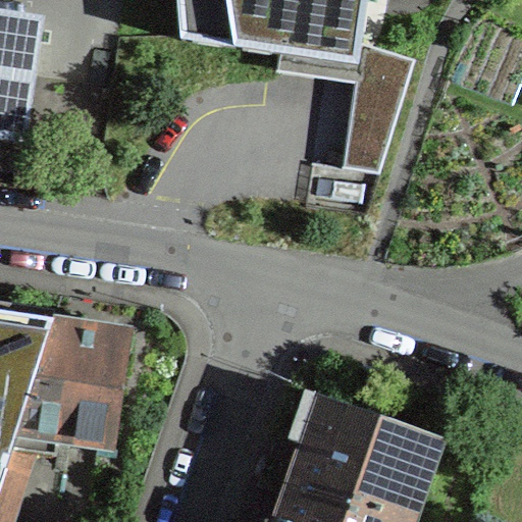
[(177,0),(181,40),(279,54),(358,65),(362,43),(368,1),(367,0),(177,0)]
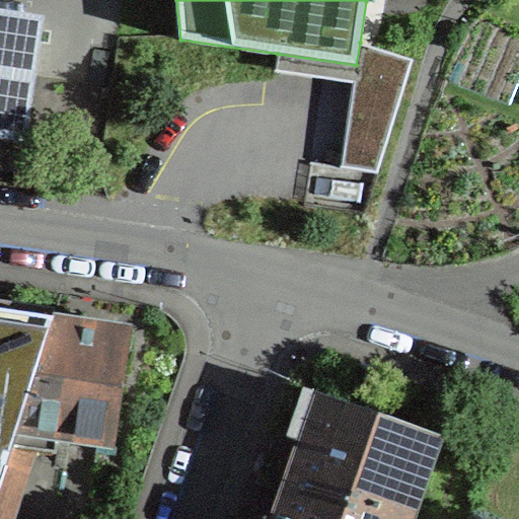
[(0,130),(22,134),(39,23),(0,17),(0,130)]
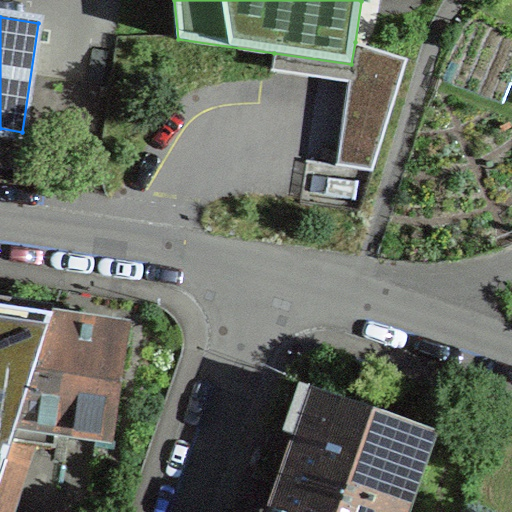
[(0,457),(6,459),(17,425),(53,313),(0,305),(0,457)]
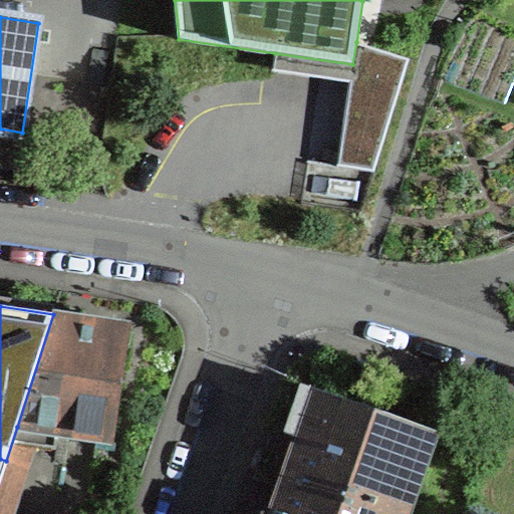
[(111,441),(129,325),(71,317),(53,314),(17,427),(111,441)]
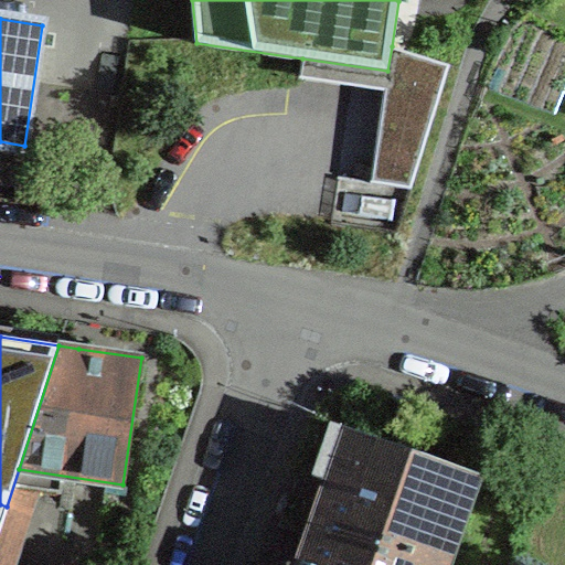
[(449,564),(479,480),(356,438),(337,497),(312,564),(449,564)]
